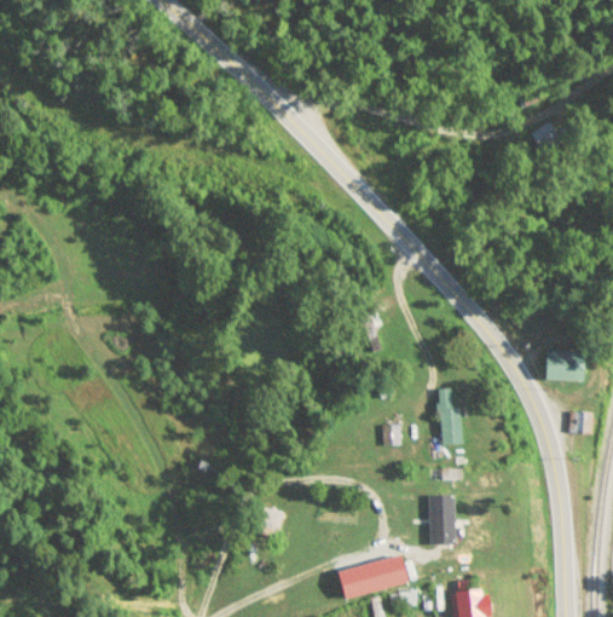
[(567,148),(554,122),(535,131),(548,157),(567,148)]
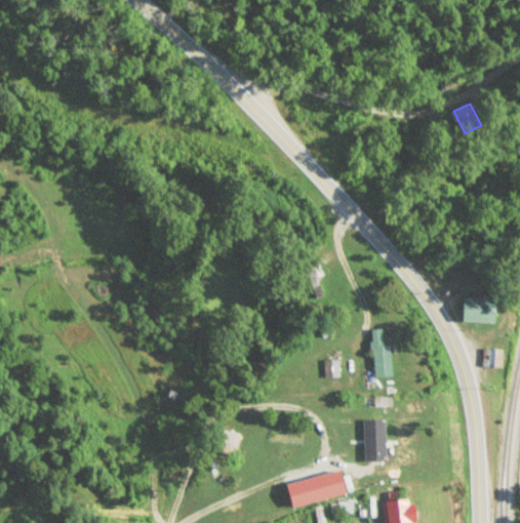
[(496,322),(496,297),(465,297),(465,322),(496,322)]
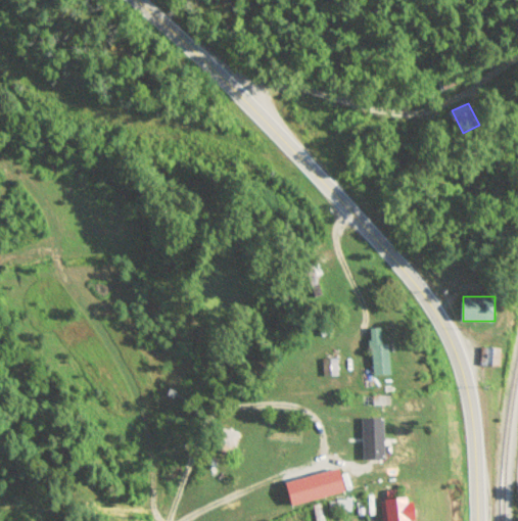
[(502,366),(502,347),(485,347),(485,366),(502,366)]
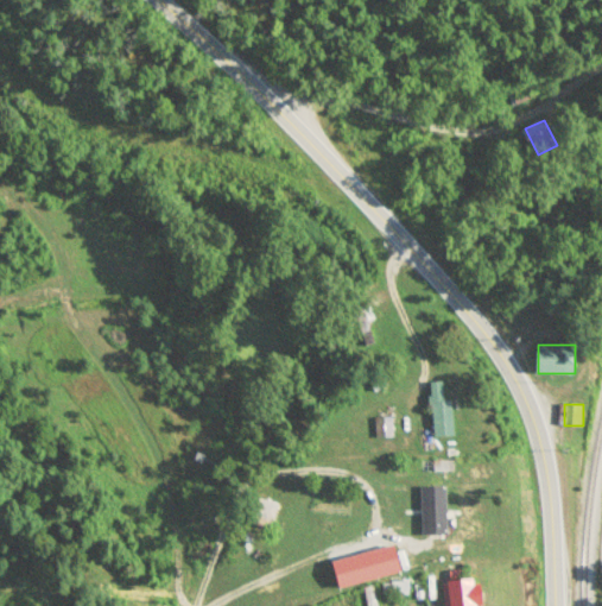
[(394,437),(394,416),(380,416),(380,437),(394,437)]
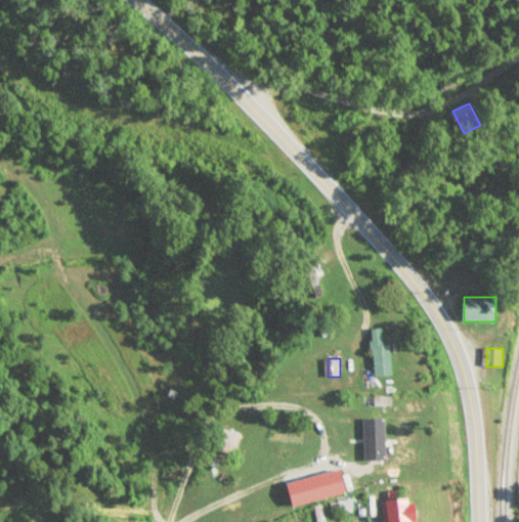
[(393,396),(371,396),(371,409),(393,409),(393,396)]
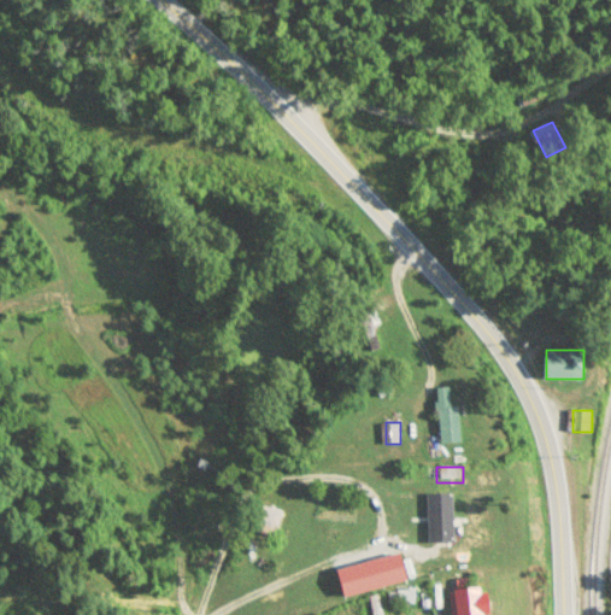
[(283,510),(265,505),(258,532),(277,536),(283,510)]
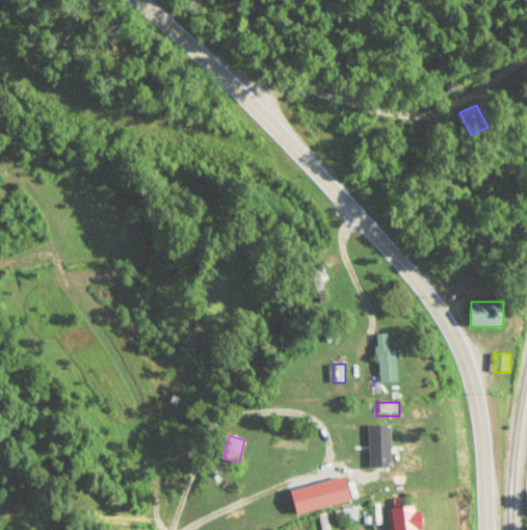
[(212,493),(230,497),(234,482),(216,478),(212,493)]
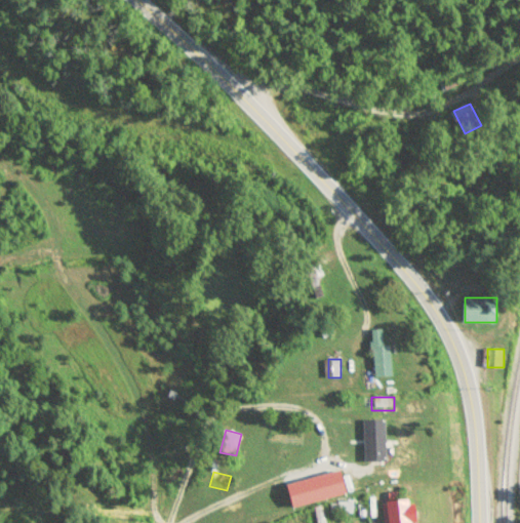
[(416,522),(414,498),(385,501),(387,522),(416,522)]
